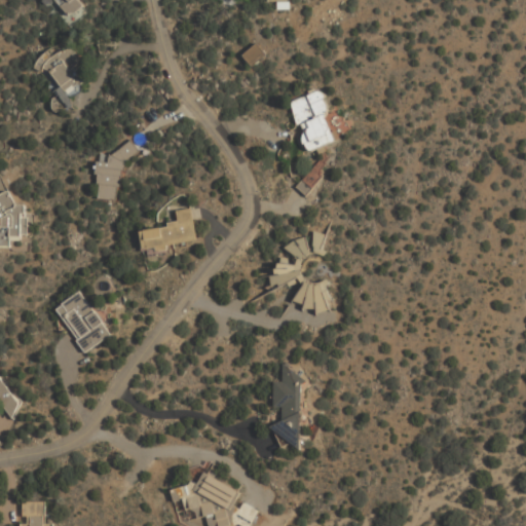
[(48,0),(72,25),(89,9),(80,0),(48,0)]
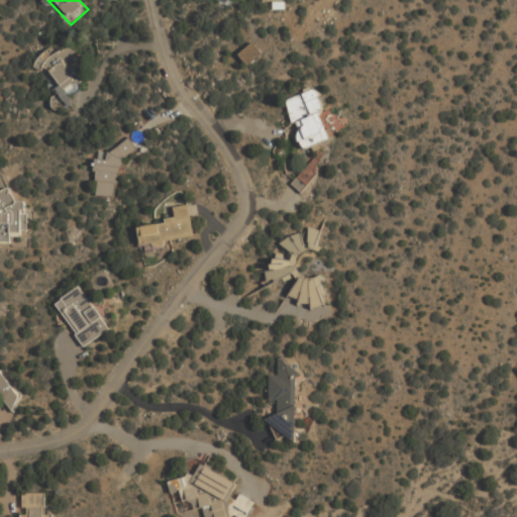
[(283,0),(263,0),(263,2),(273,1),(273,9),(284,9),(283,0)]
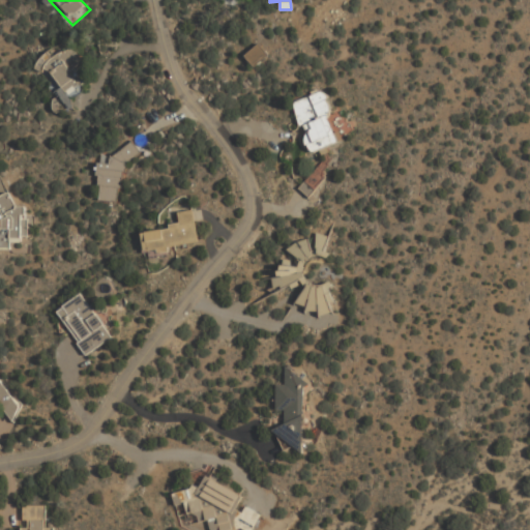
[(268,51),(259,41),(245,55),(255,64),(268,51)]
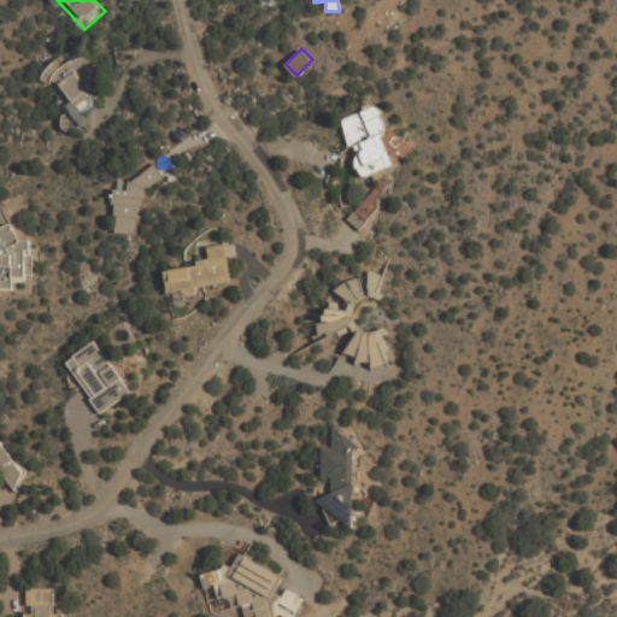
[(69,111),(103,99),(86,54),(60,64),(59,60),(51,64),(69,111)]
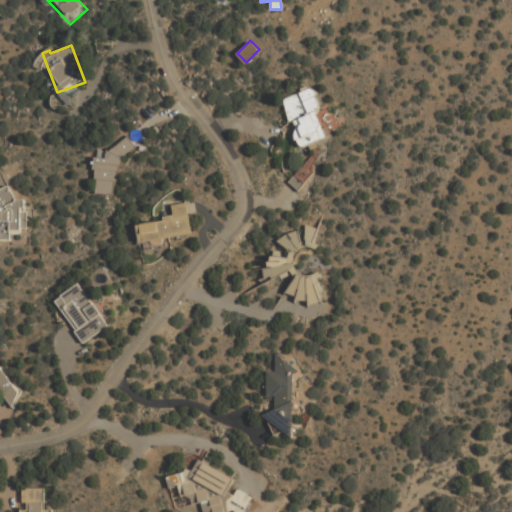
[(329,136),(316,88),(284,97),(298,145),(329,136)]
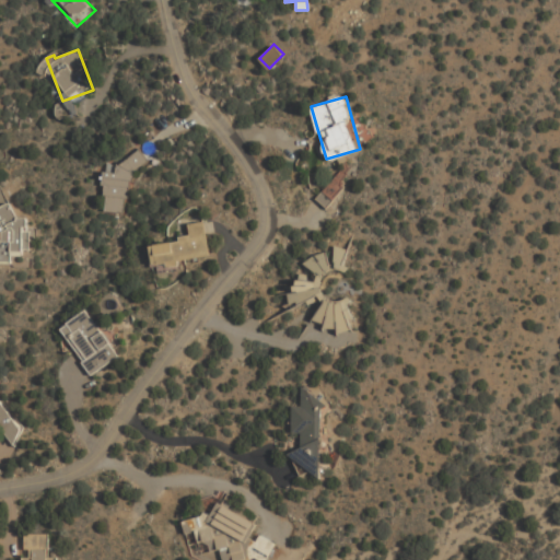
[(133,197),(140,152),(129,150),(127,163),(117,162),(116,171),(105,170),(102,193),(133,197)]
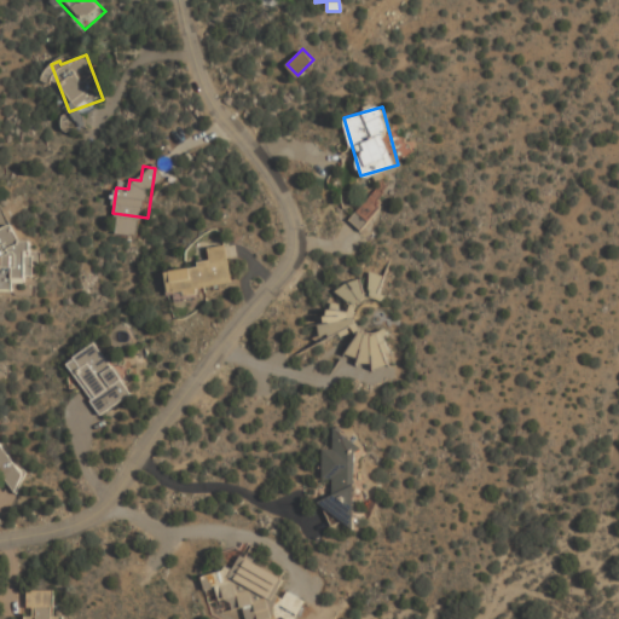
[(30,276),(32,256),(29,256),(29,243),(29,241),(27,241),(18,241),(10,223),(0,227),(0,291),(11,291),(12,277),(23,278),(23,275),(30,276)]
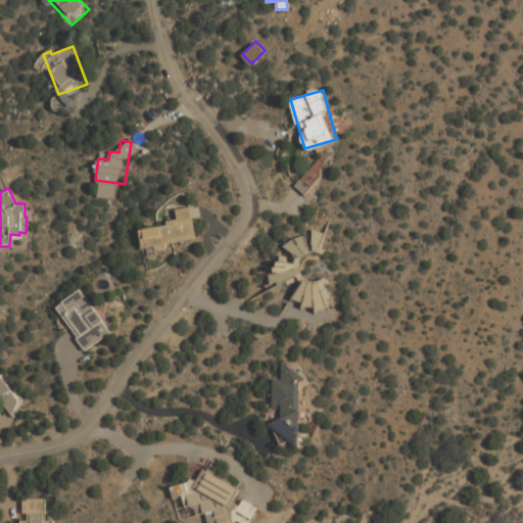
[(194,238),(189,207),(176,209),(177,220),(167,222),(168,226),(140,231),(142,245),(153,243),(154,249),(163,248),(164,248),(164,243),(194,238)]
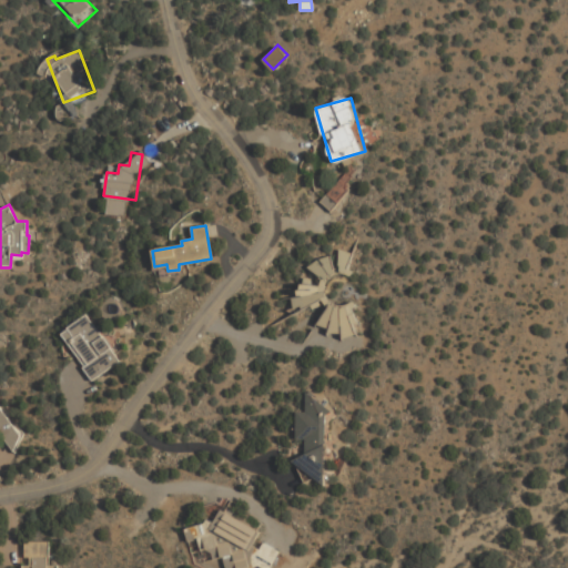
[(350,303),(342,305),(337,305),(333,303),(330,301),(326,295),(325,291),(325,287),(326,284),(328,279),(333,276),(337,274),(345,274),(353,253),(338,249),(338,267),(334,269),(330,255),(317,257),(306,267),(322,279),(318,286),(311,285),(312,279),(303,279),(303,283),(300,284),(300,290),(296,290),(297,296),(291,297),(293,308),(300,306),(302,311),(321,298),(323,303),(327,307),(316,325),(328,330),(326,334),(341,334),(341,338),(355,334),(356,336),(363,334),(350,303)]
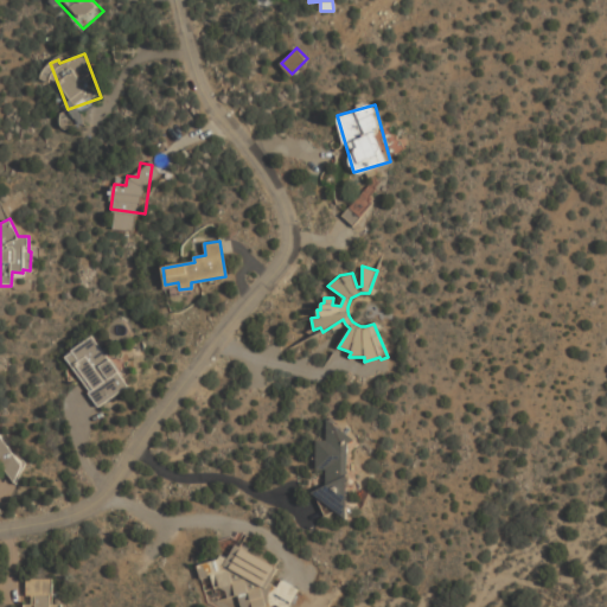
[(64,353),(97,406),(129,385),(96,333),(64,353)]
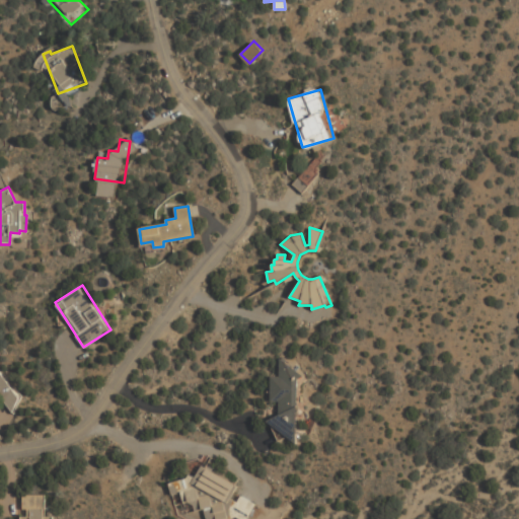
[(298,443),(296,367),(282,367),(282,376),(271,376),(272,401),(280,401),(281,417),(275,417),(275,443),(298,443)]
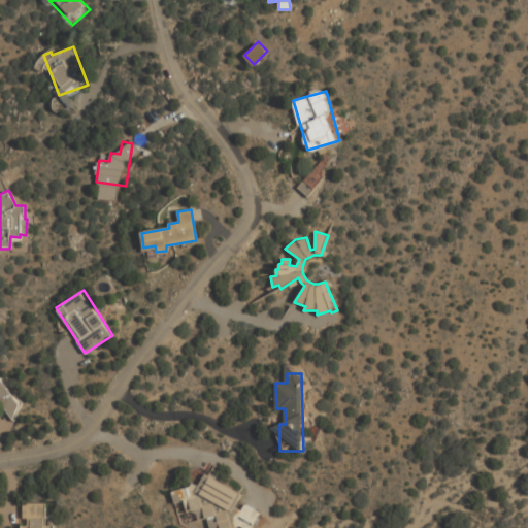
[(0,406),(14,415),(25,396),(0,383),(0,406)]
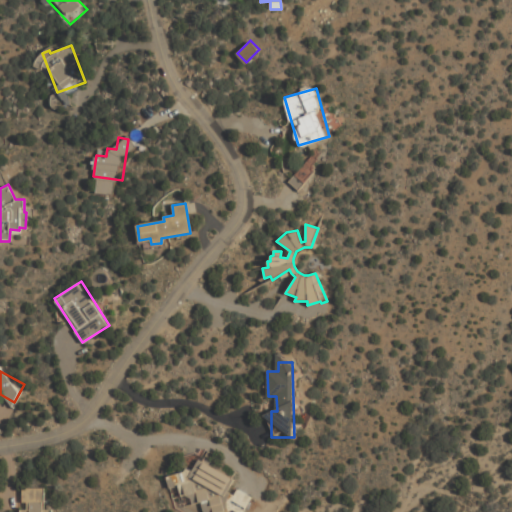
[(224,511),(245,509),(252,496),(240,490),(231,491),(230,487),(235,478),(199,458),(193,469),(167,473),(169,487),(184,495),(191,494),(191,500),(203,506),(203,511),(224,511)]
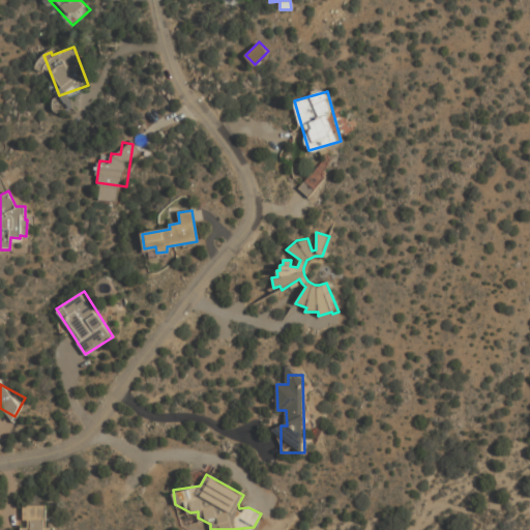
[(54,529),(54,527),(46,527),(46,504),(23,504),(22,529),(54,529)]
